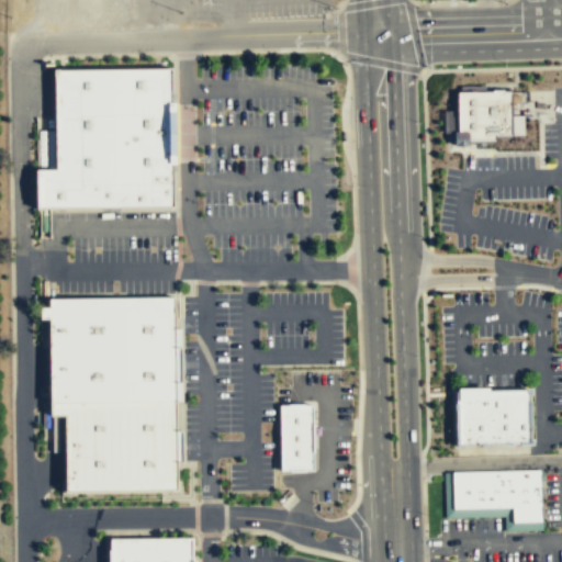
[(175,206),(94,208),(45,209),(41,209),(38,169),(43,169),(59,169),(53,69),(172,67),(173,137),(175,206)]
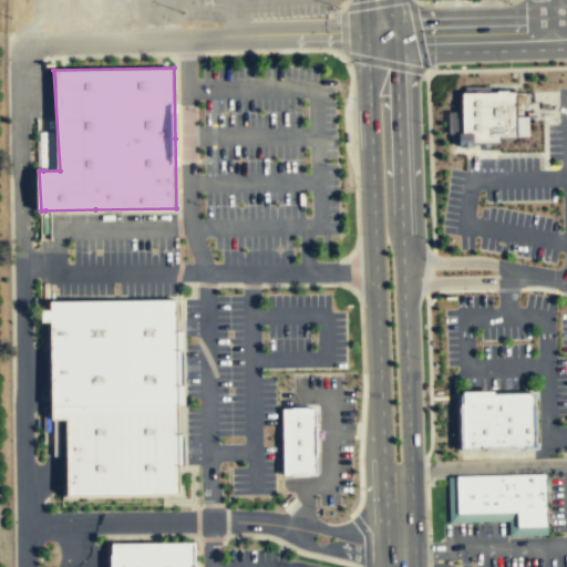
[(456,94),(457,143),(495,143),(495,138),(512,138),(511,93),(456,94)]
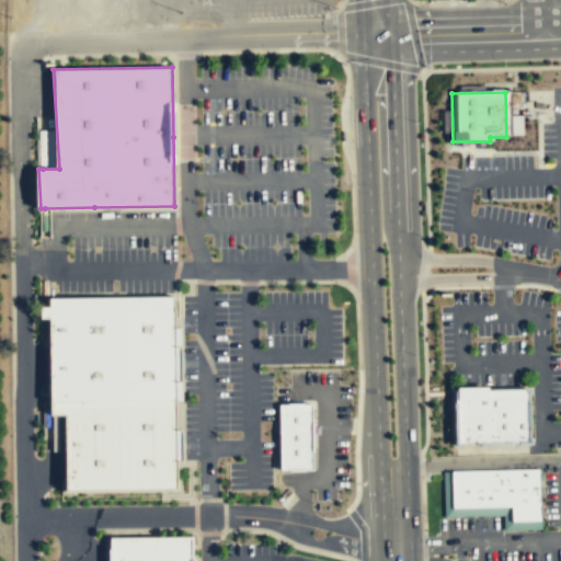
[(52,298),(176,297),(179,401),(54,403),(53,319),(43,319),(43,307),(53,307),(52,298)]
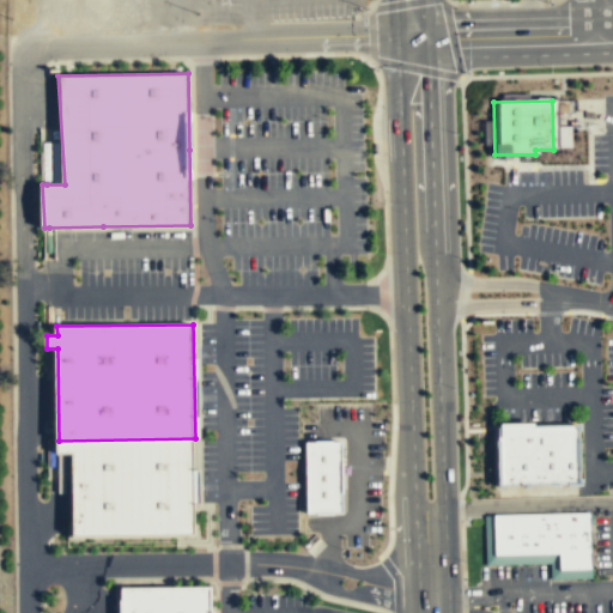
[(578,483),(577,426),(497,426),(498,485),(578,483)]
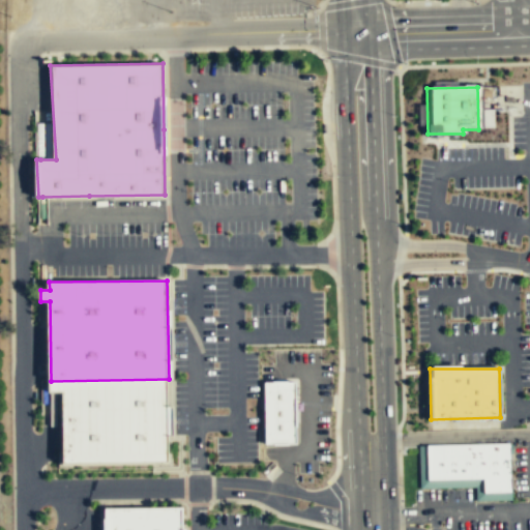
[(172,464),(169,379),(51,381),(52,393),(54,393),(65,393),(66,465),(172,464)]
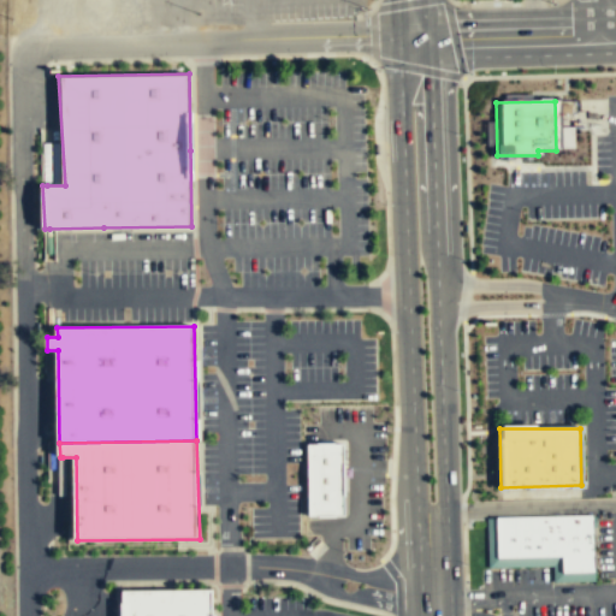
[(343,444),(345,515),(312,516),(309,445),(343,444)]
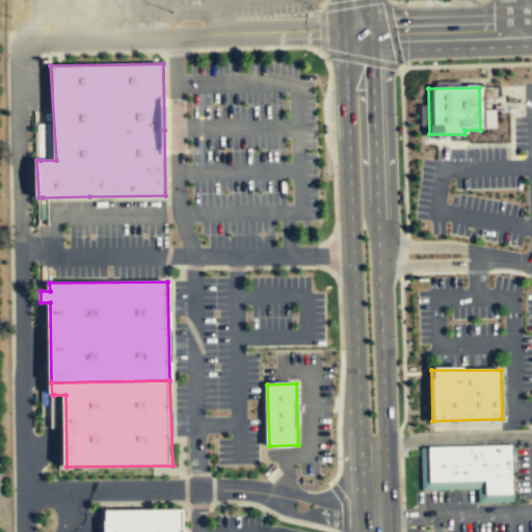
[(513,493),(512,444),(428,446),(430,481),(485,479),(486,494),(513,493)]
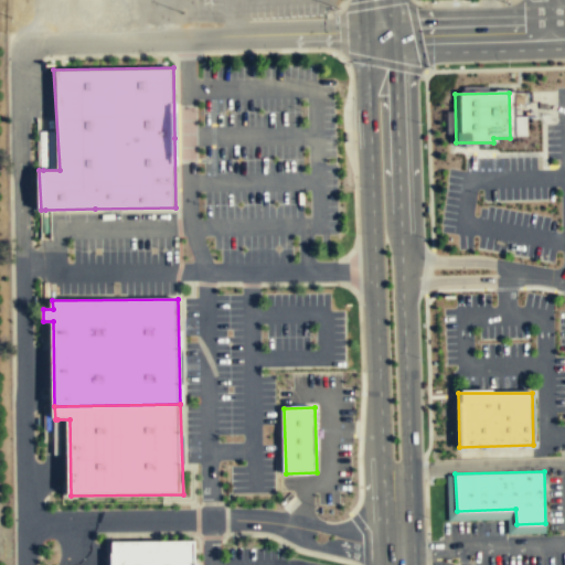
[(114,564),(114,539),(194,537),(194,564),(114,564)]
